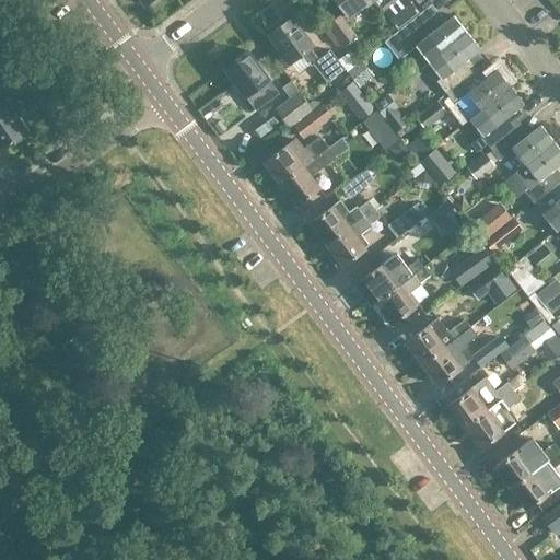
[(372,1),(371,0),(334,0),(348,19),(372,1)]
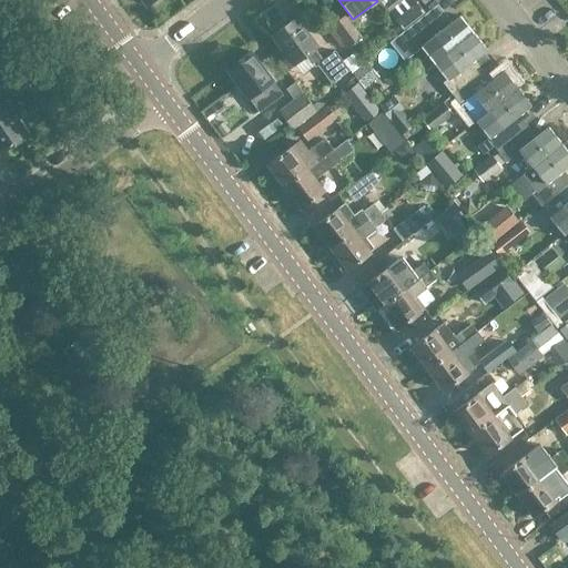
[(399,0),(387,10),(404,31),(424,14),(413,0),(399,0)]
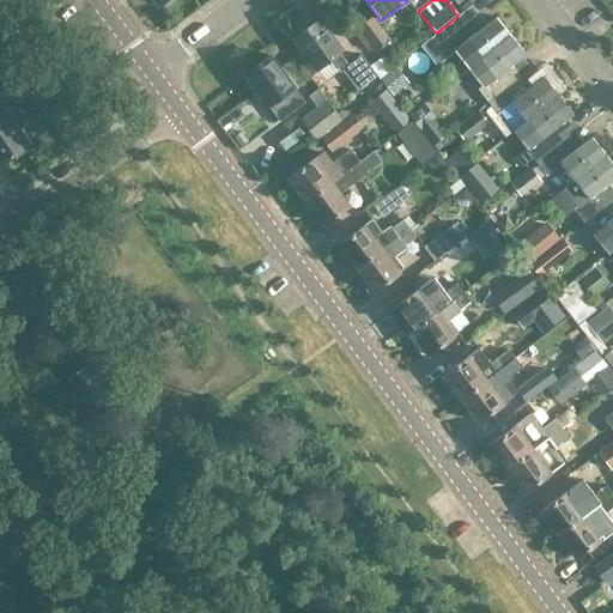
[(471,70),(510,37),(496,19),(483,30),(467,11),(420,49),(436,70),(457,53),(469,68),(471,70)]
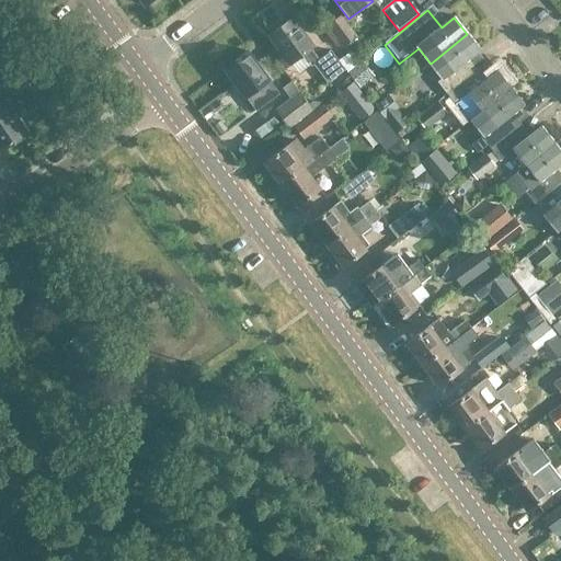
[(340,18),(329,25),(344,46),(355,37),(340,18)]
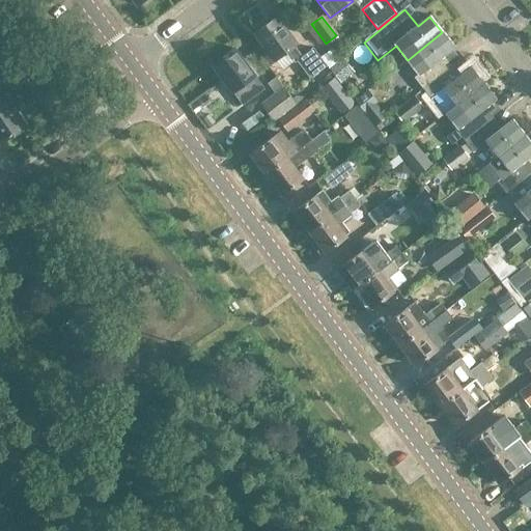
[(301,58),(292,47),(296,45),(275,19),(254,34),(275,60),(285,52),(295,64),(297,62),(310,80),(327,66),(313,49),(301,58)]
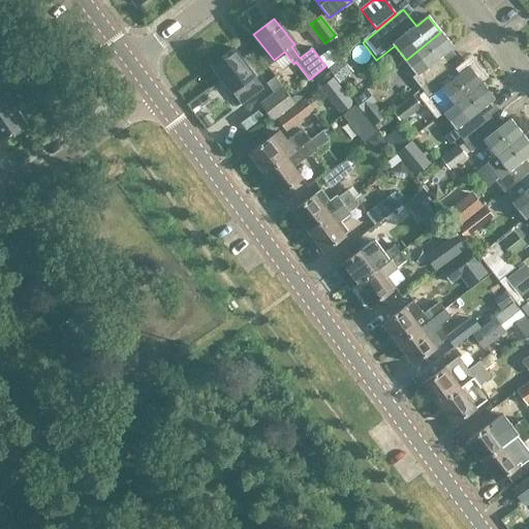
[(453,62),(446,54),(453,49),(440,32),(406,60),(417,74),(413,79),(421,88),(453,62)]
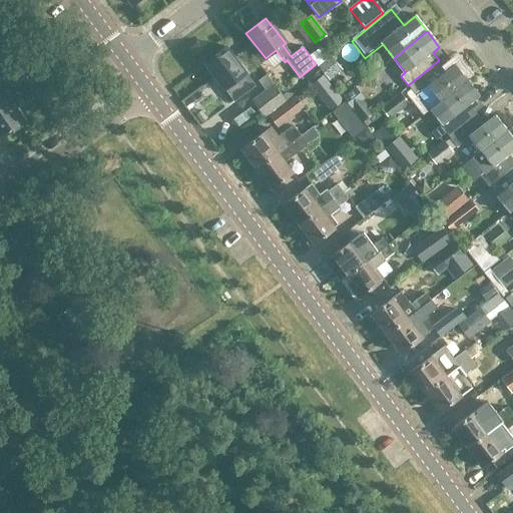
[(244,73),(226,48),(204,64),(223,89),(235,80),(246,95),(255,89),(244,73)]
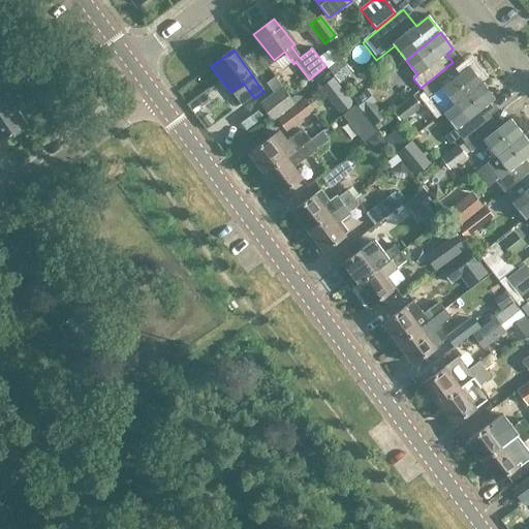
[(339,59),(329,68),(340,83),(350,73),(339,59)]
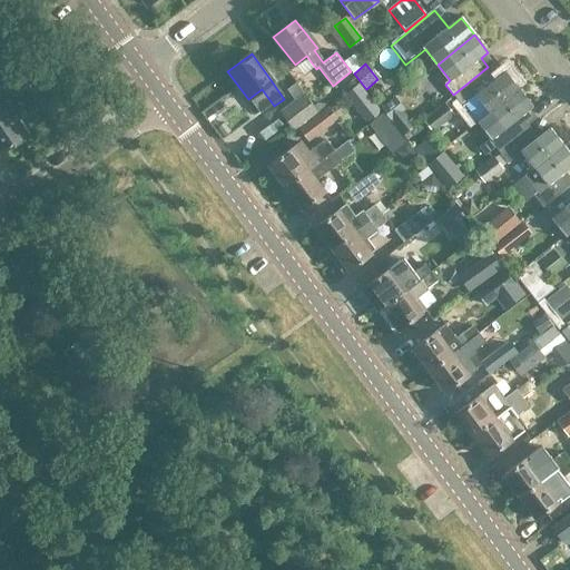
[(491,114),(519,90),(505,74),(493,82),(487,74),(455,98),(463,108),(478,97),(491,114)]
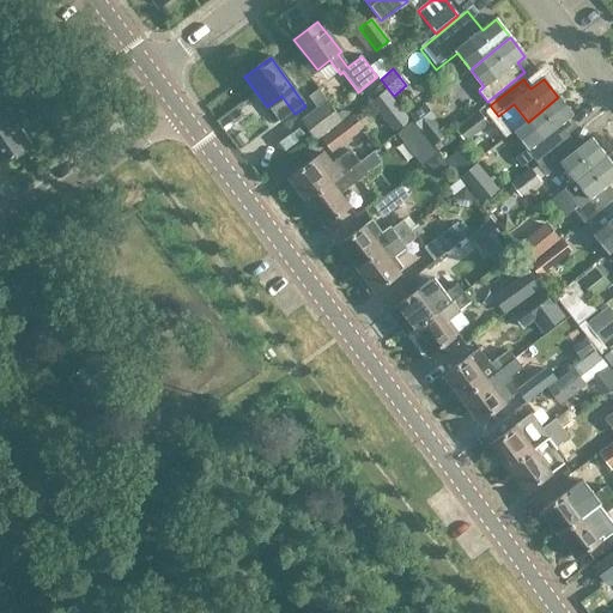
[(528,150),(526,151),(534,162),(574,131),(565,120),(572,115),(558,97),(528,122),(514,133),(528,150)]
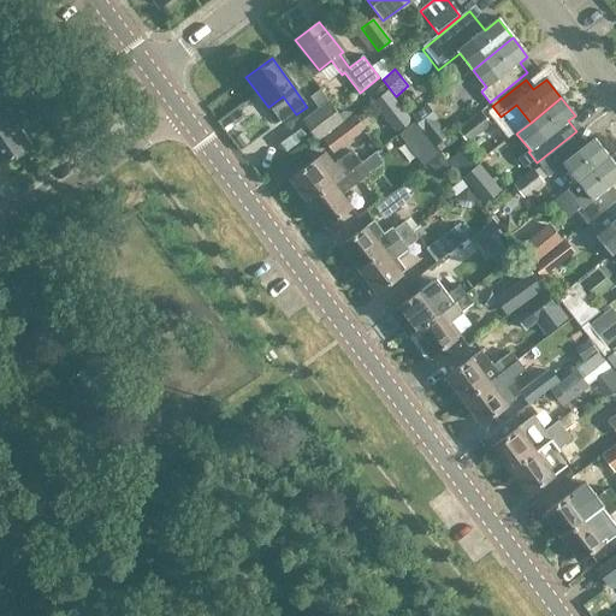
[(343,123),(331,107),(307,125),(319,141),(343,123)]
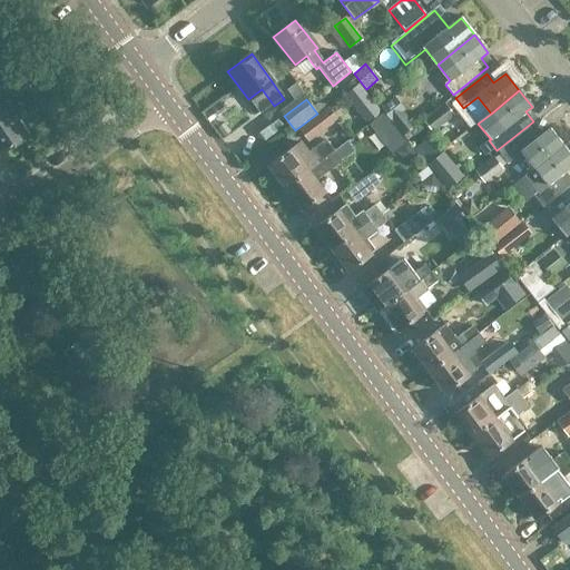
[(0,151),(1,154),(27,136),(6,104),(0,107),(0,151)]
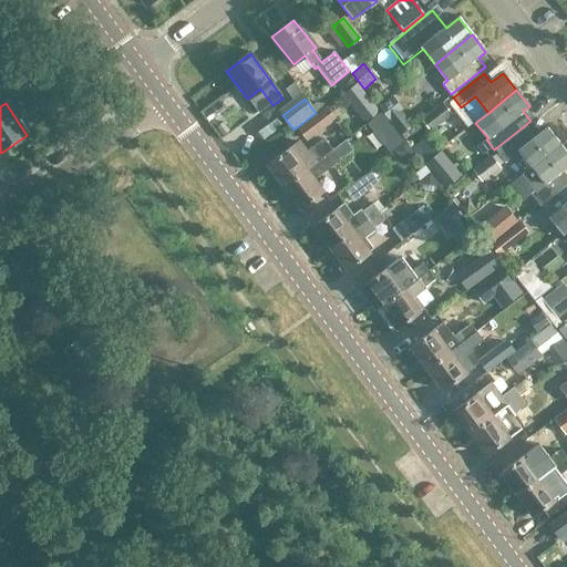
[(423,120),(432,130),(451,114),(443,104),(423,120)]
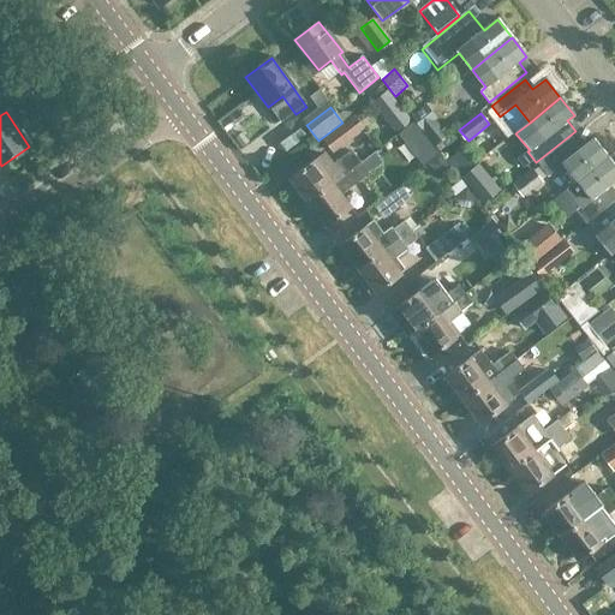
[(334,153),(365,129),(354,114),(323,138),(334,153)]
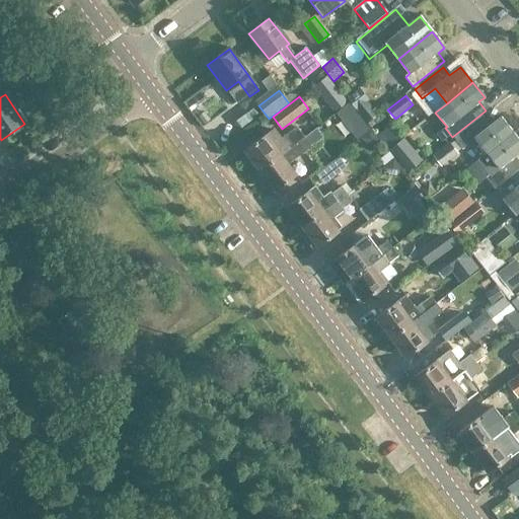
[(338,114),(344,122),(356,112),(350,103),(338,114)]
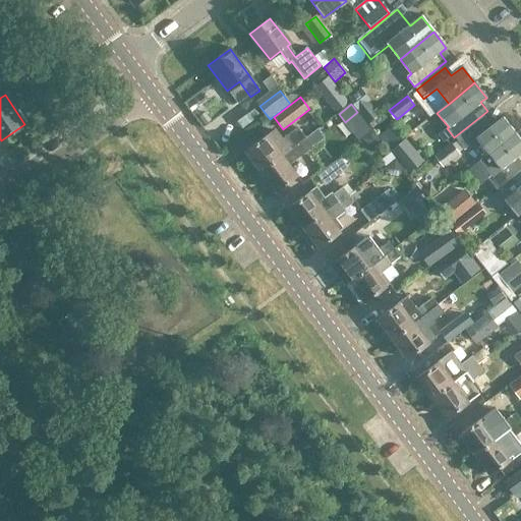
[(489,155),(515,134),(503,118),(491,127),(485,119),(457,141),(464,151),(478,140),(489,155)]
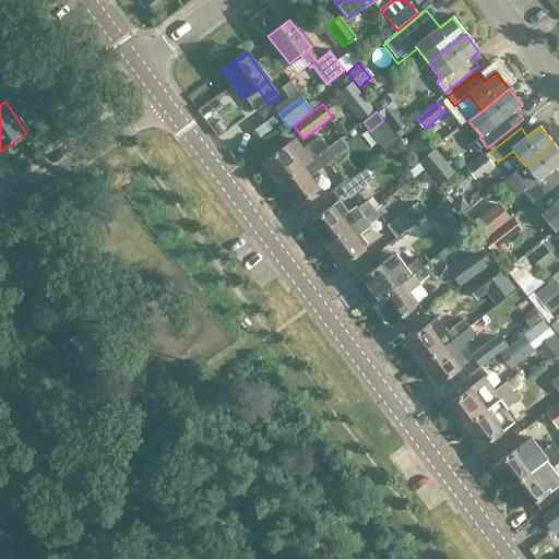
[(297,139),(286,147),(285,146),(263,163),(280,185),(329,147),(320,137),(304,149),(297,139)]
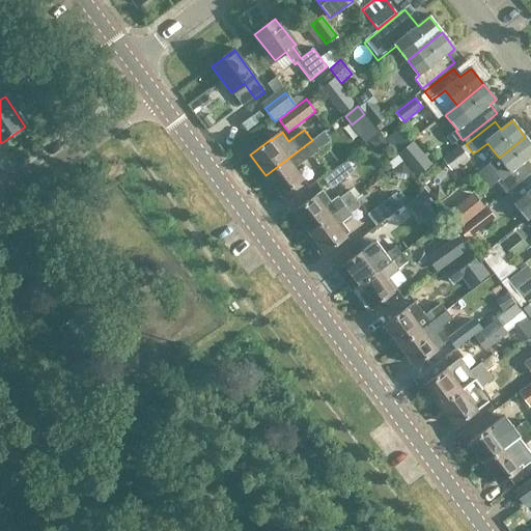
[(319,149),(330,141),(324,132),(312,141),(319,149)]
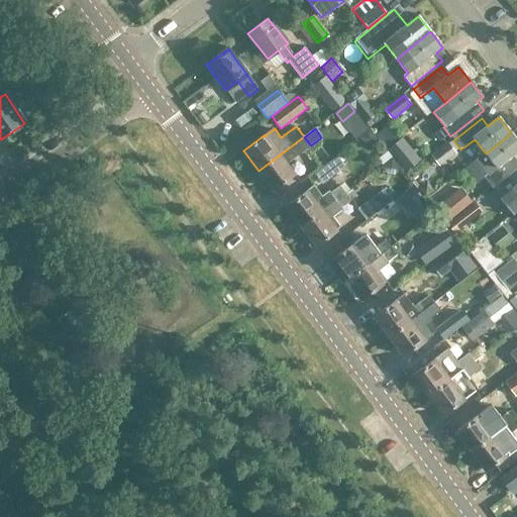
[(516,140),(511,133),(486,153),(476,162),(487,176),(484,179),(491,188),(516,167),(516,162),(512,157),(516,152),(516,140)]
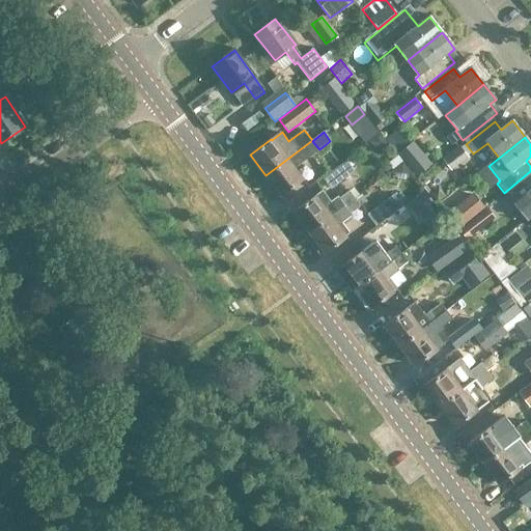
[(312,140),(266,175),(281,195),(302,179),(294,169),(319,149),(312,141),(312,140)]
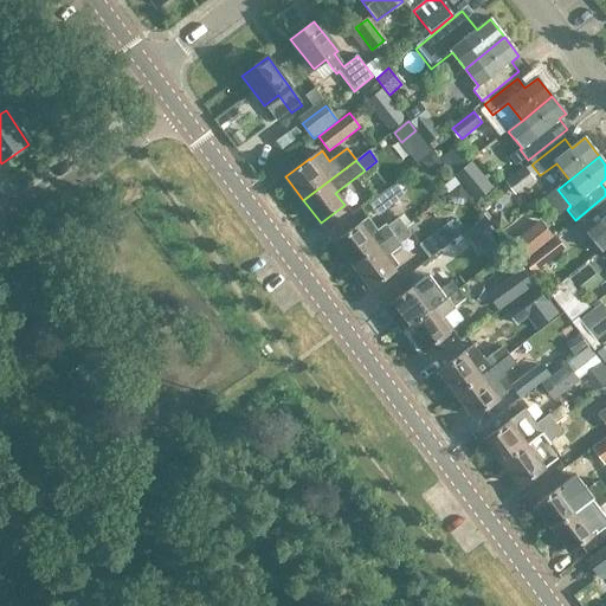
[(476,199),(494,185),(472,161),(456,176),(476,199)]
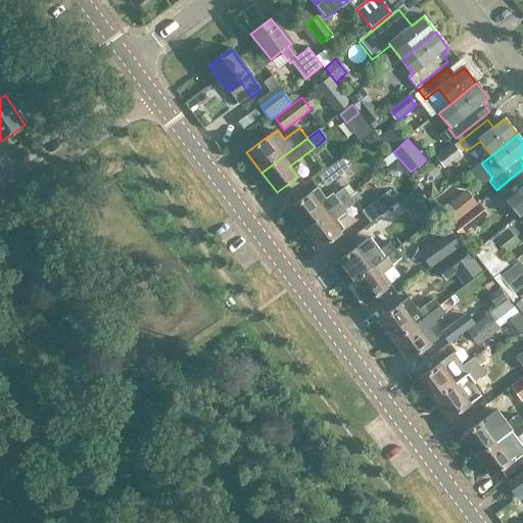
[(445,169),(463,154),(454,143),(436,157),(445,169)]
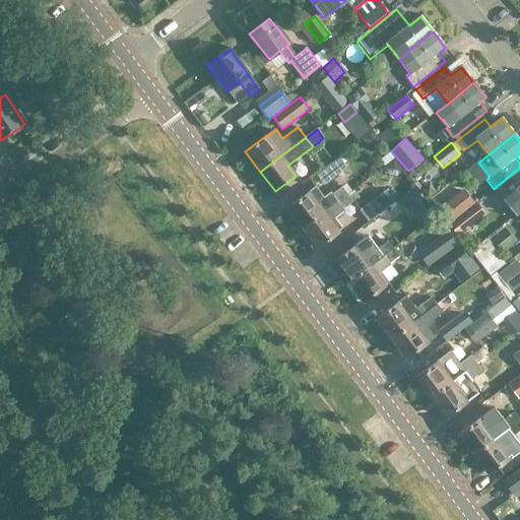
[(340,156),(317,174),(325,185),(348,167),(340,156)]
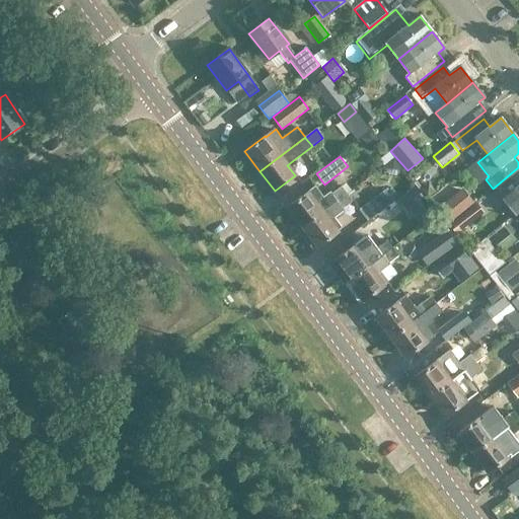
[(394,158),(383,167),(388,173),(397,175),(403,170),(394,158)]
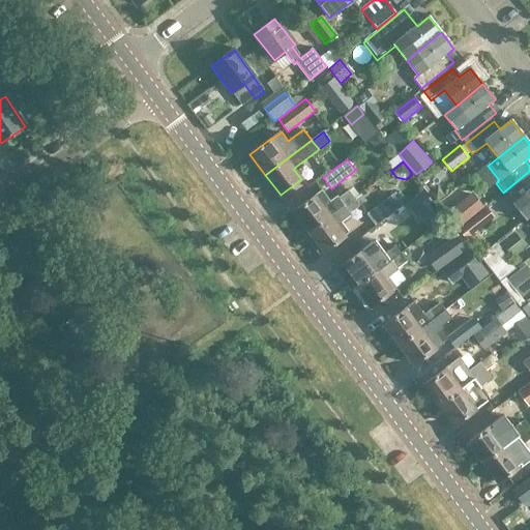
[(529,176),(506,196),(525,219),(529,215),(529,176)]
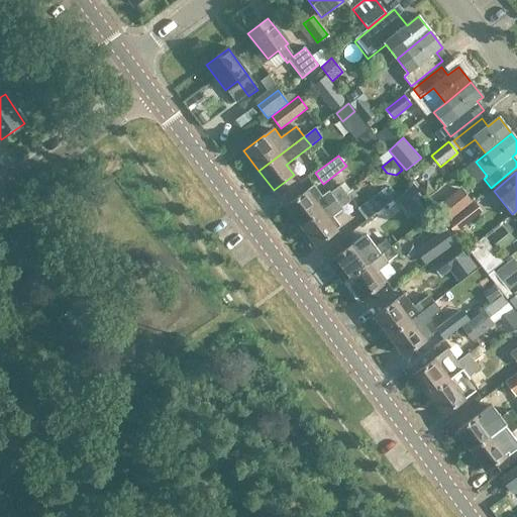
[(306,191),(286,206),(301,226),(336,200),(331,193),(330,191),(323,196),(315,185),(306,191)]
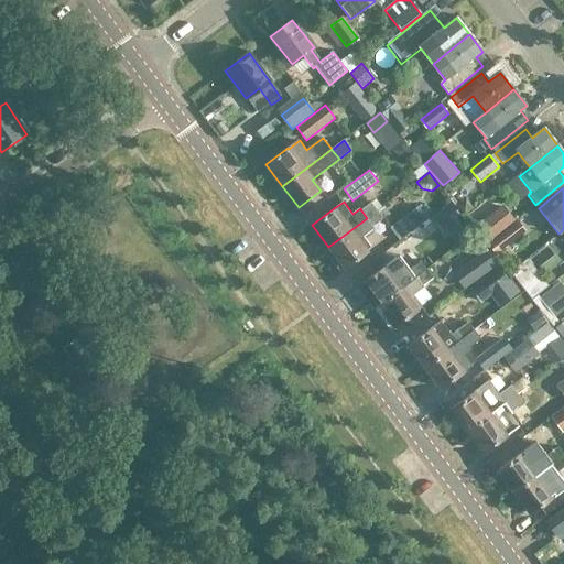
[(372,203),(361,210),(367,218),(378,210),(372,203)]
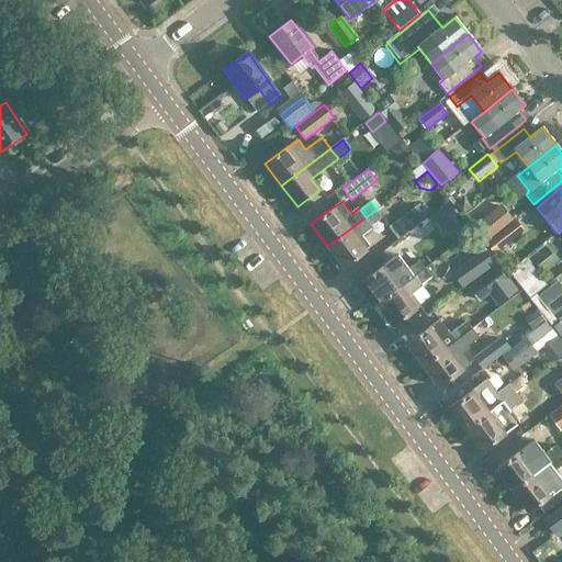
[(449,203),(431,217),(442,231),(460,216),(449,203)]
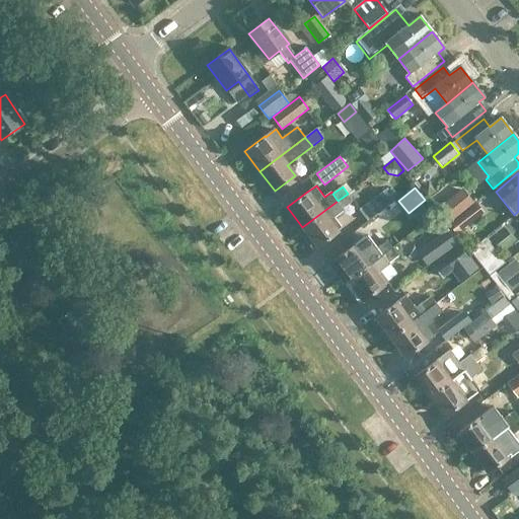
[(474,203),(463,189),(437,209),(449,223),(474,203)]
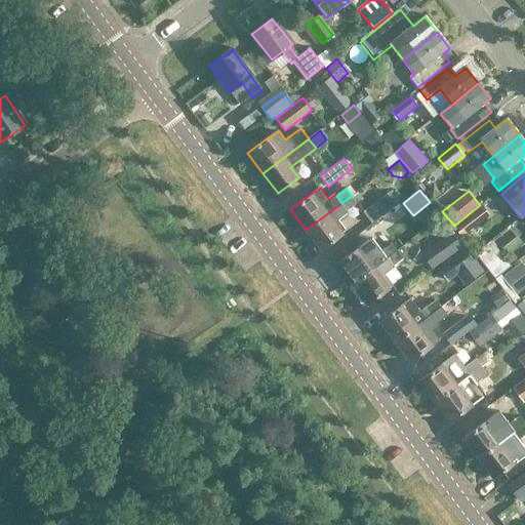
[(390,192),(363,211),(373,224),(399,204),(390,192)]
